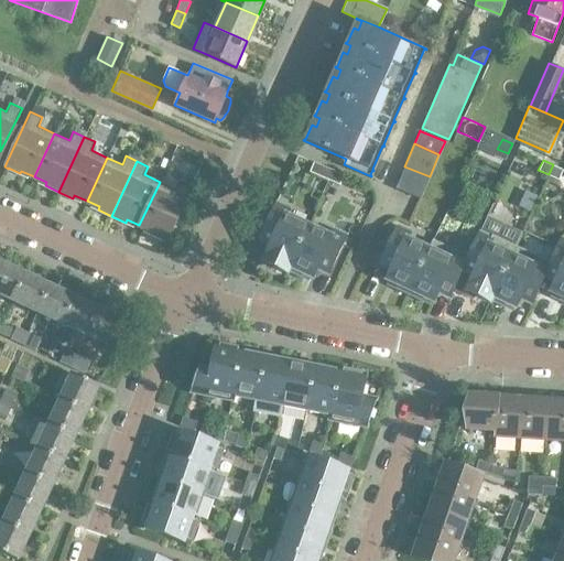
[(324,177),(328,166),(313,161),(308,171),(324,177)]
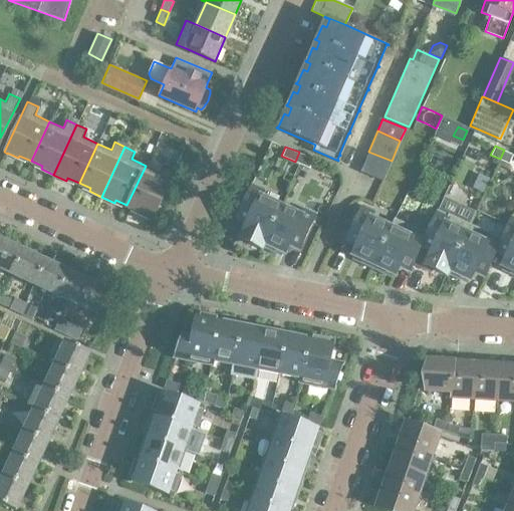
[(513,154),(504,150),(500,159),(509,163),(513,154)]
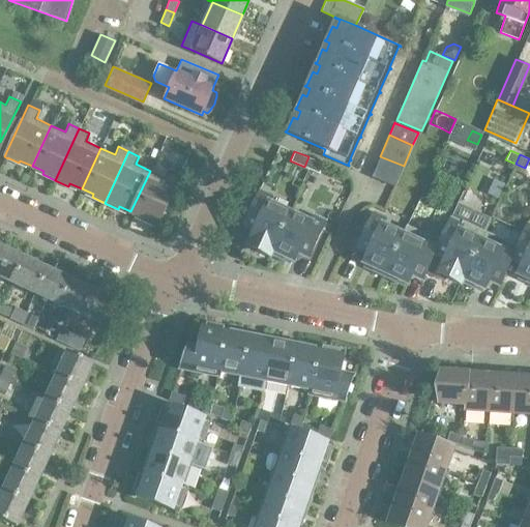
[(319,173),(323,163),(308,156),(304,167),(319,173)]
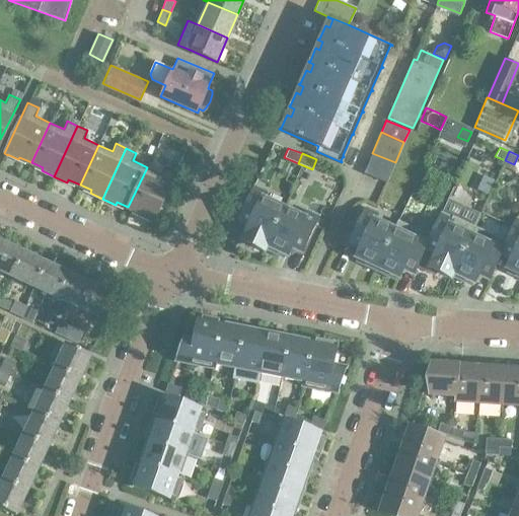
[(395,162),(372,153),(364,172),(366,172),(366,171),(376,176),(376,177),(378,178),(379,177),(385,180),(385,181),(386,181),(395,162)]
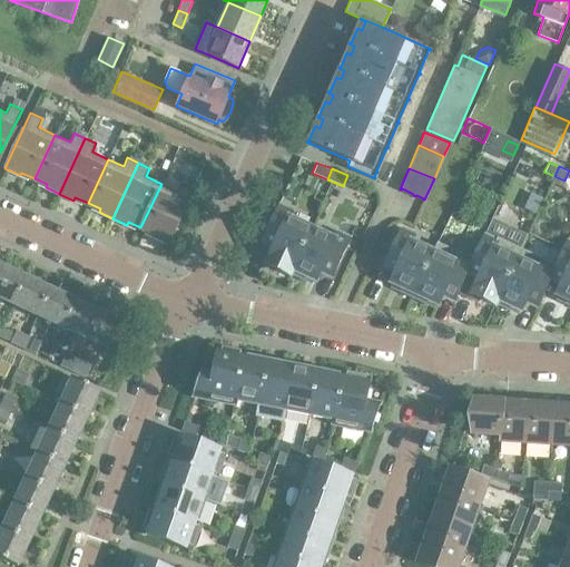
[(167,244),(193,187),(180,182),(177,191),(161,184),(140,227),(154,233),(153,236),(165,242),(165,243),(167,244)]
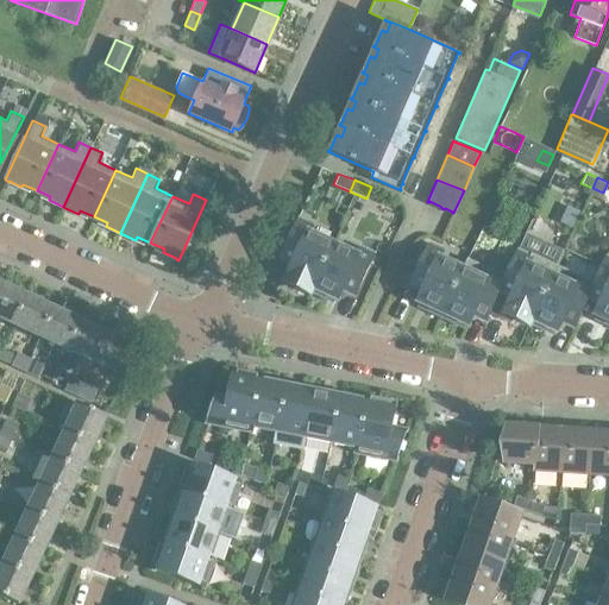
[(308,292),(332,243),(309,232),(312,225),(299,218),(297,218),(278,258),(292,264),(283,281),(308,292)]
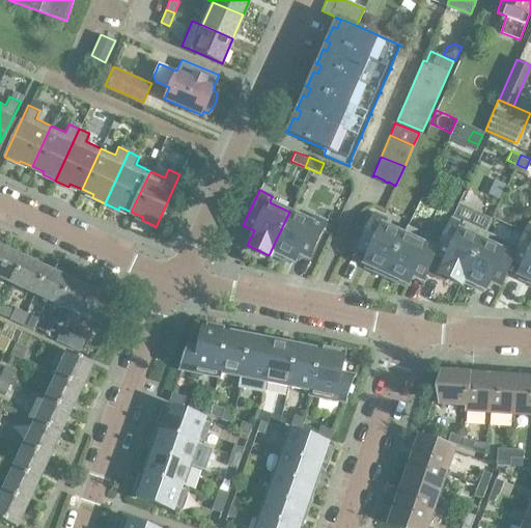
[(310,221),(289,212),(269,255),(270,256),(271,254),(283,259),(284,256),(294,260),(299,251),(310,256),(326,221),(312,215),(310,221)]
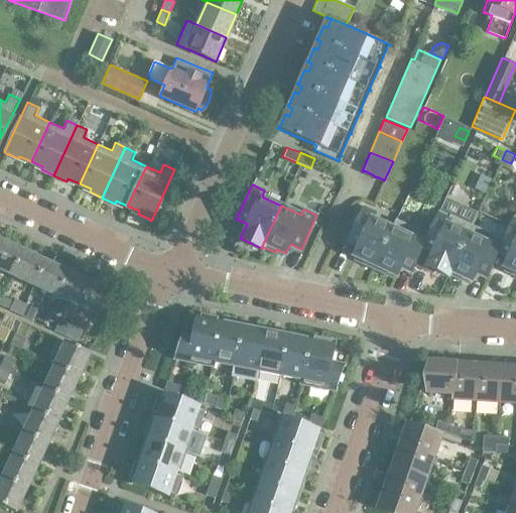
[(373,268),(396,219),(395,218),(391,227),(373,218),(375,212),(362,206),(347,240),(357,245),(353,255),(362,259),(361,262),(373,268)]
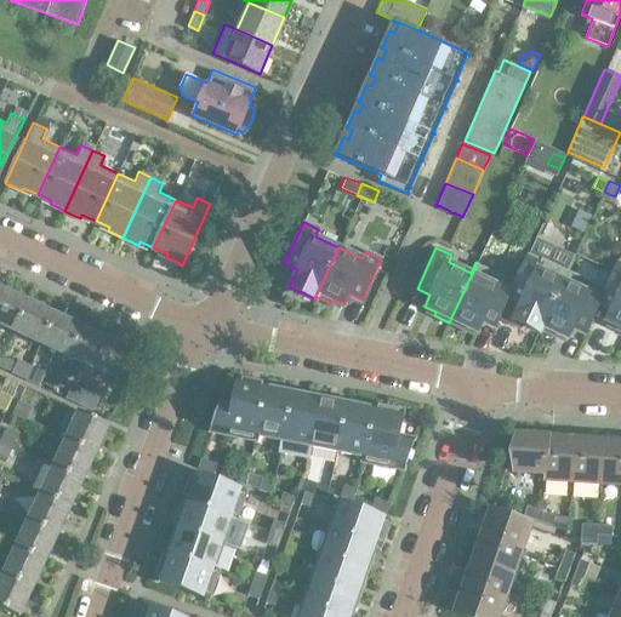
[(540,329),(567,269),(541,257),(539,261),(527,255),(519,269),(513,284),(514,285),(510,296),(520,301),(512,319),(539,331),(540,329)]
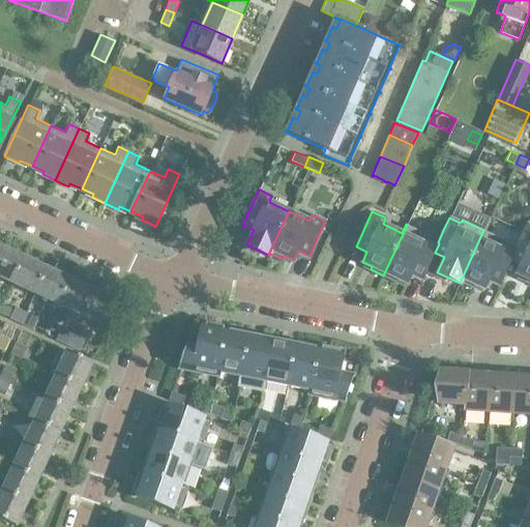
[(529,283),(529,224),(527,223),(514,247),(516,249),(511,258),(522,263),(517,272),(526,277),(525,281),(529,283)]
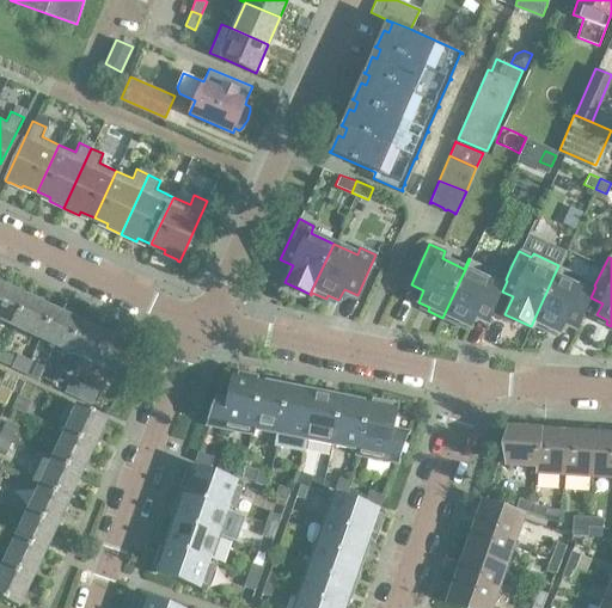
[(488,320),(502,292),(507,281),(506,280),(494,275),(496,271),(470,259),(442,318),(457,324),(459,320),(470,326),(475,314),(488,320)]
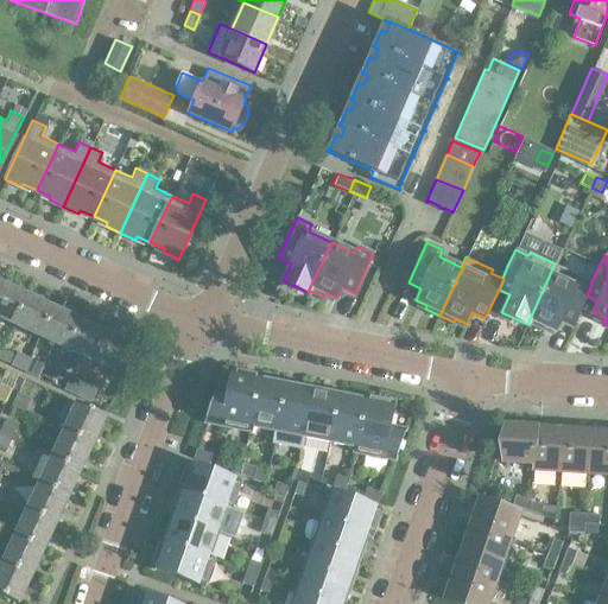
[(574,325),(587,296),(591,285),(590,284),(580,279),(581,275),(555,264),(529,322),(543,329),(544,325),(556,330),(561,319),(574,325)]
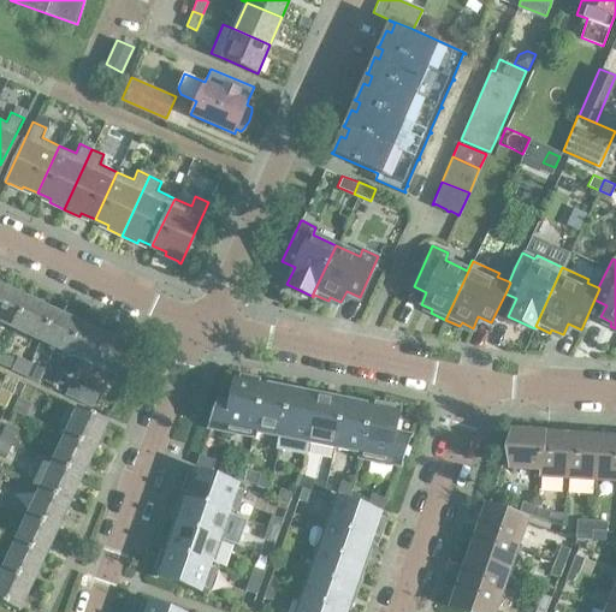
[(0,320),(13,327),(28,298),(0,285),(0,320)]
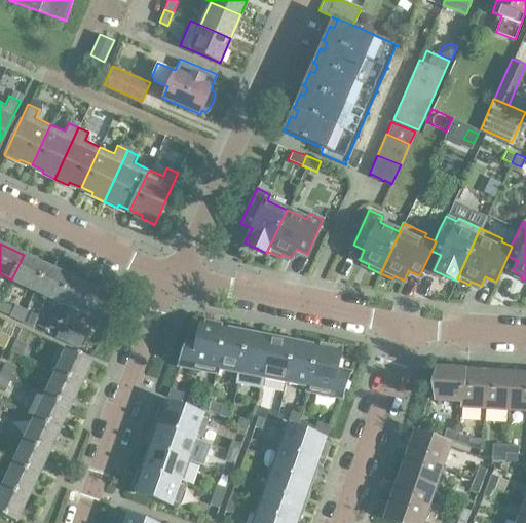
[(35,290),(46,265),(24,255),(11,279),(35,290)]
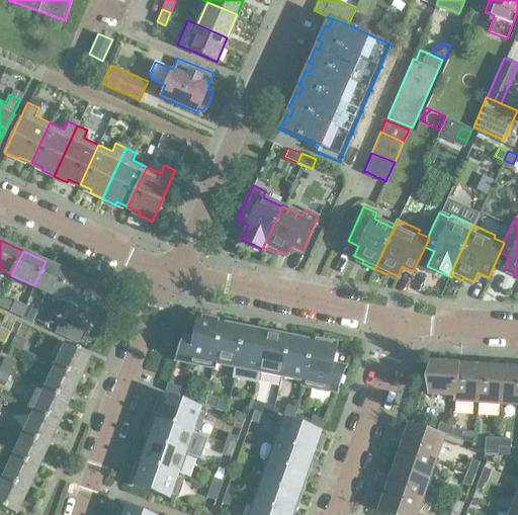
[(57,295),(68,272),(46,261),(34,285),(57,295)]
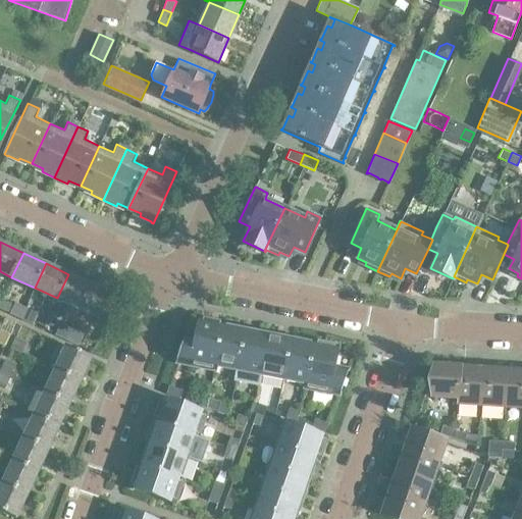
[(81,309),(92,284),(68,274),(57,298),(81,309)]
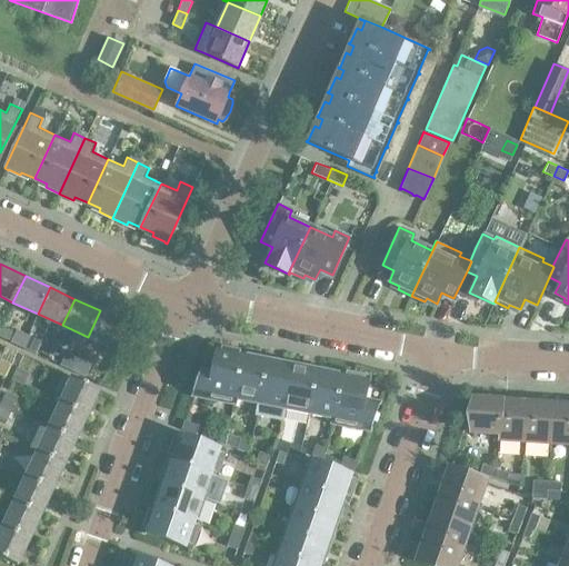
[(128,324),(100,310),(88,337),(116,350),(128,324)]
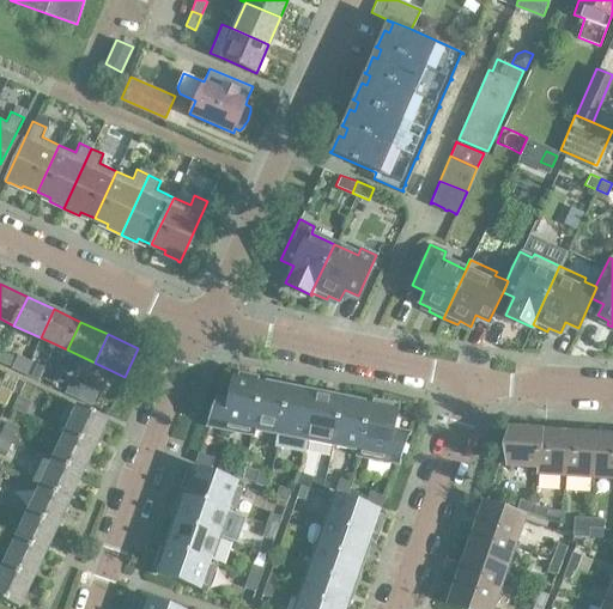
[(25,371),(30,360),(16,354),(11,365),(25,371)]
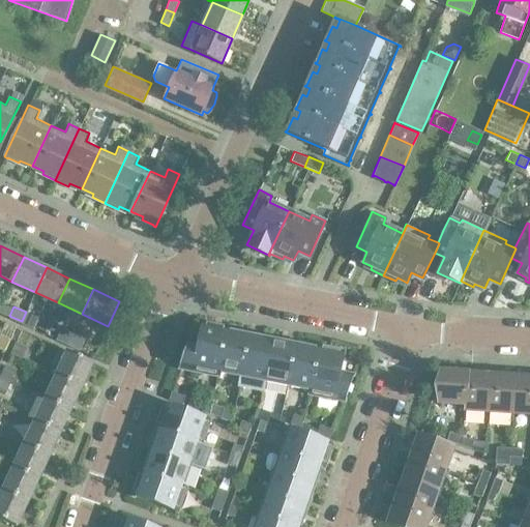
[(22,321),(33,326),(37,317),(26,312),(22,321)]
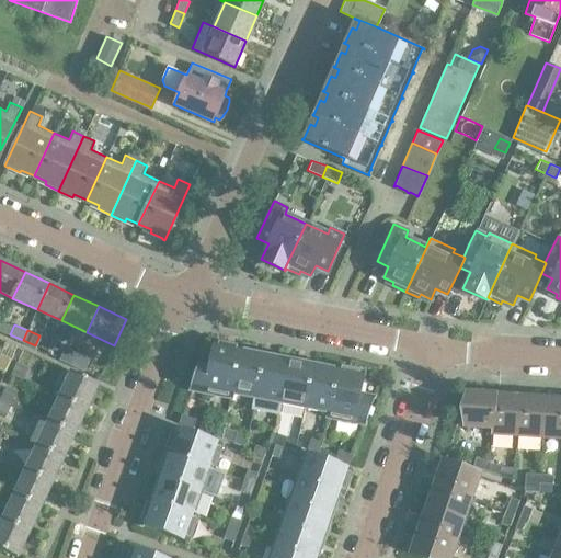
[(229,396),(239,350),(229,348),(229,344),(214,341),(209,363),(199,361),(191,388),(229,396)]
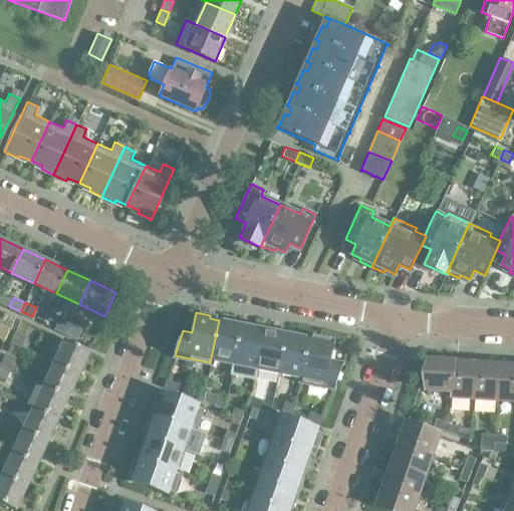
[(66,332),(70,322),(58,317),(54,327),(66,332)]
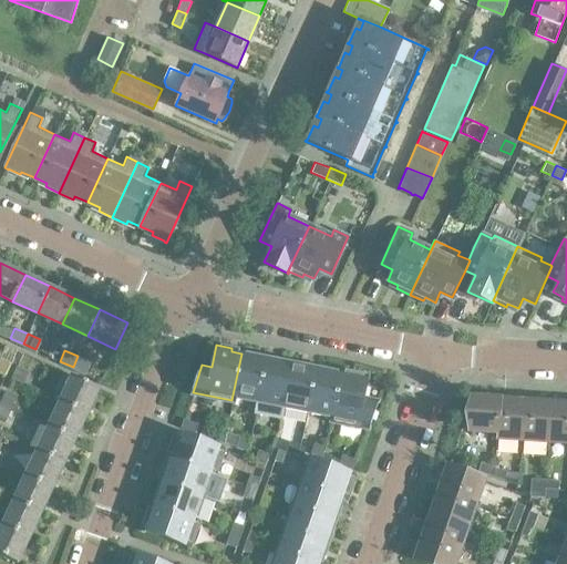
[(256,412),(266,358),(241,354),(232,400),(233,400),(234,397),(257,401),(255,412),(256,412)]
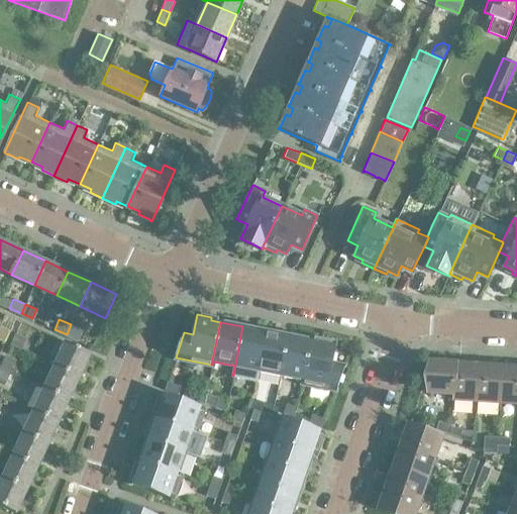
[(0,338),(4,340),(9,328),(0,324),(0,338)]
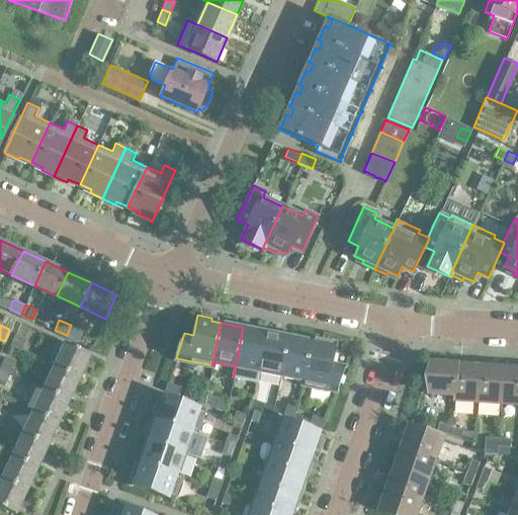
[(67,335),(78,340),(83,330),(71,325),(67,335)]
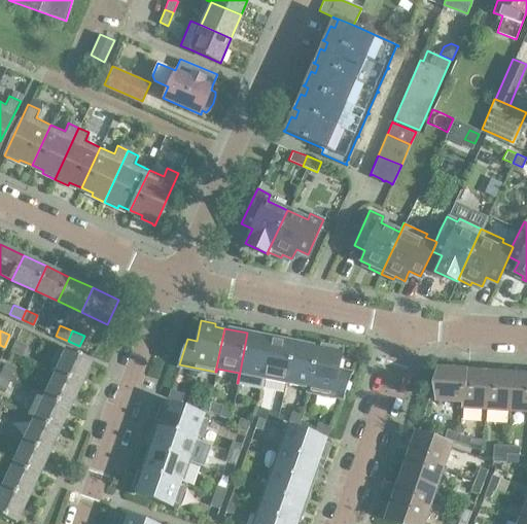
[(260,387),(270,338),(247,333),(238,383),(260,387)]
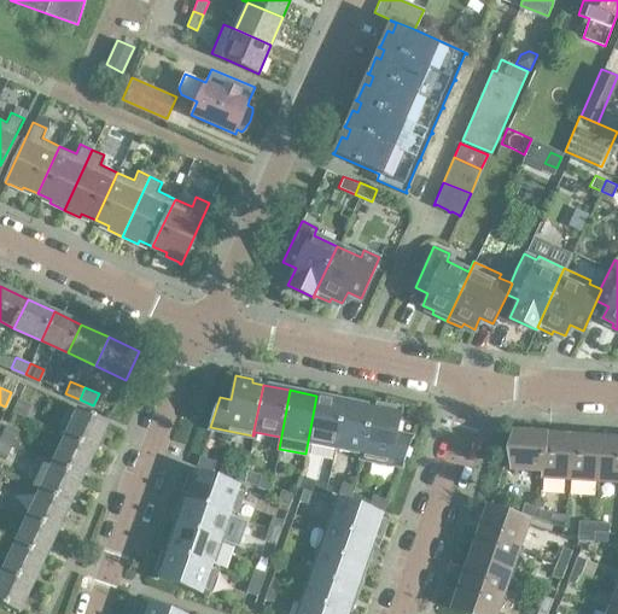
[(19,396),(12,410),(24,416),(30,402),(19,396)]
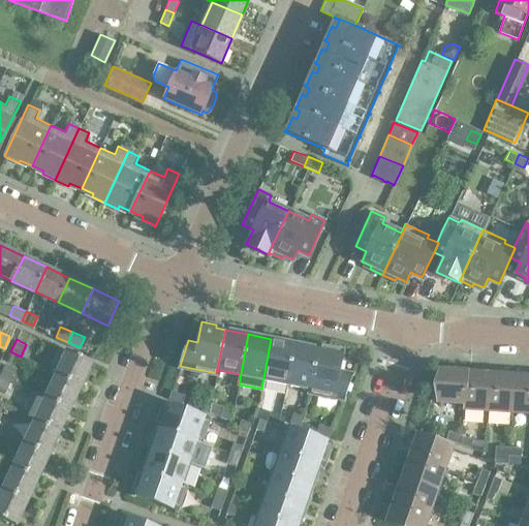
[(286,383),(294,343),(271,339),(261,389),(262,390),(265,379),(286,383)]
